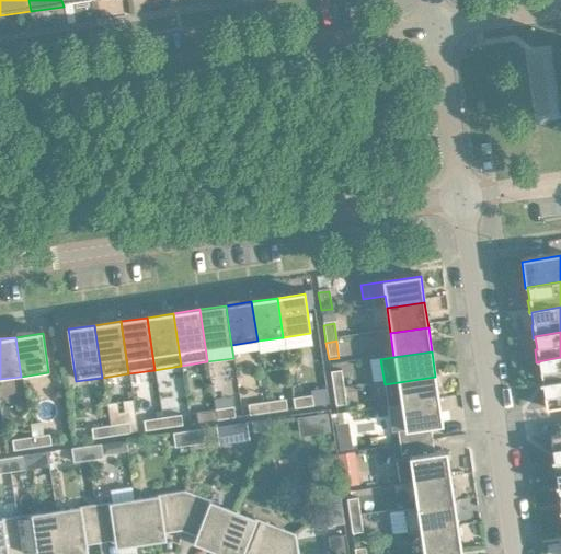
[(540,388),(542,387),(542,385),(560,382),(560,357),(538,361),(539,362),(540,373),(538,374),(540,385),(539,385),(540,388)]
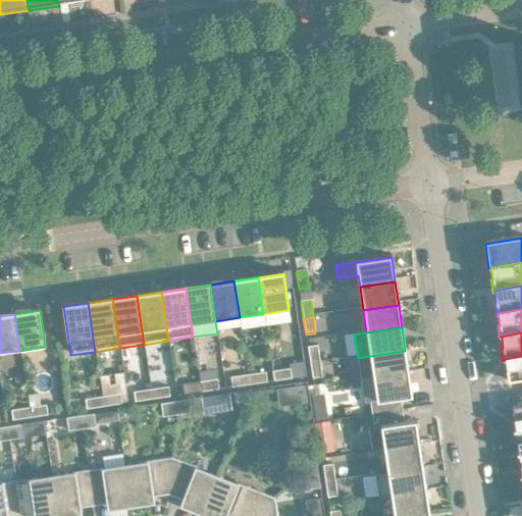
[(308,349),(310,365),(320,363),(317,347),(308,349)]
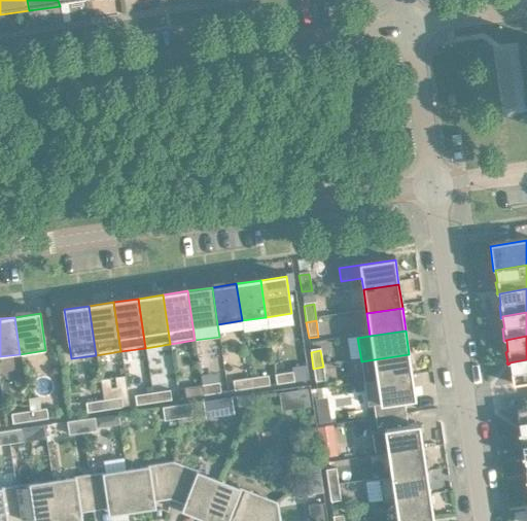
[(361,361),(364,384),(413,377),(409,354),(361,361)]
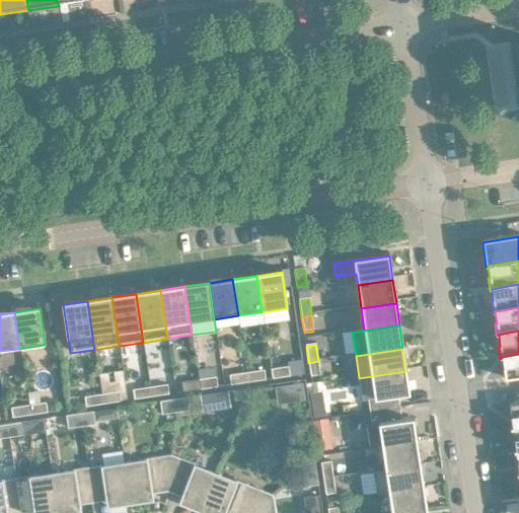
[(518,379),(518,354),(502,357),(502,358),(505,381),(518,379)]
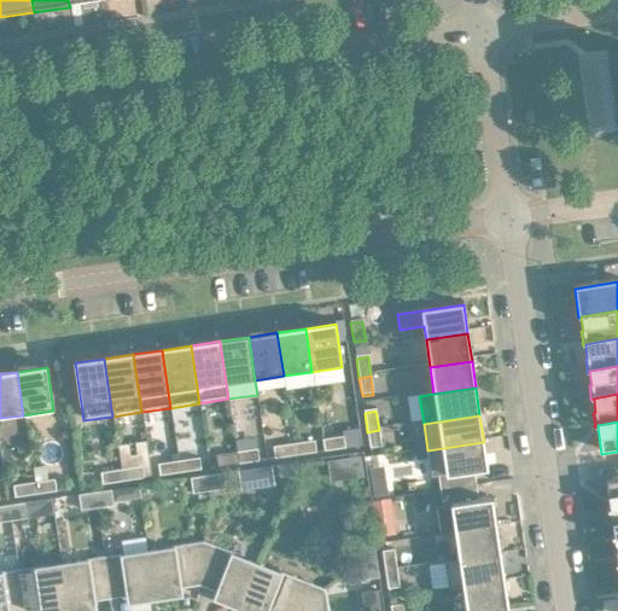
[(379,430),(367,432),(369,451),(382,449),(379,430)]
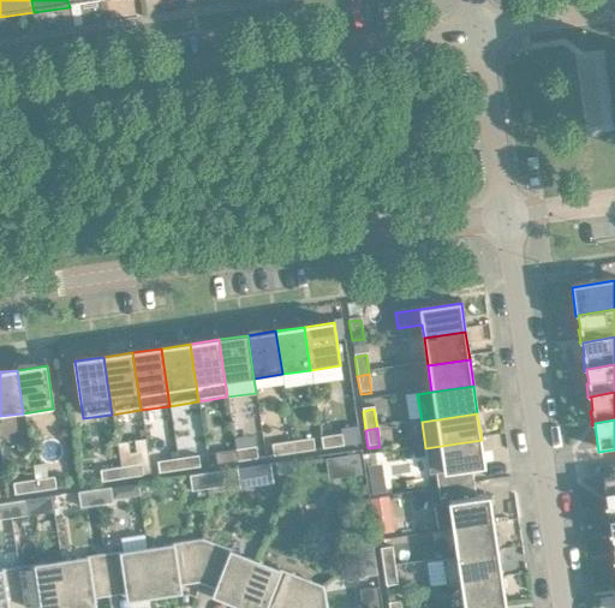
[(321,440),(323,452),(344,448),(342,436),(321,440)]
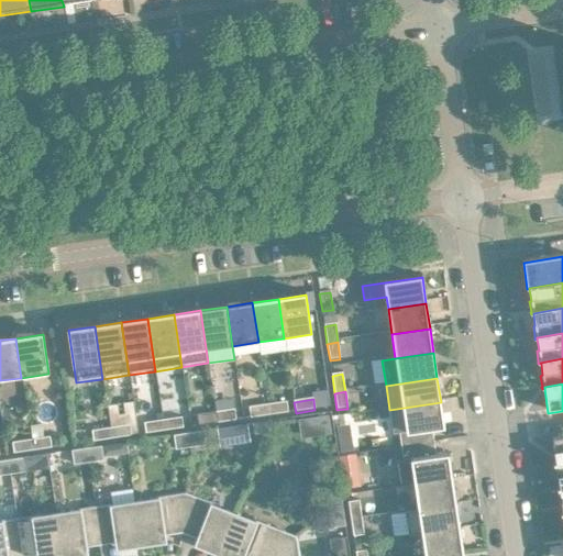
[(389,410),(396,449),(433,444),(432,431),(444,429),(441,402),(389,410)]
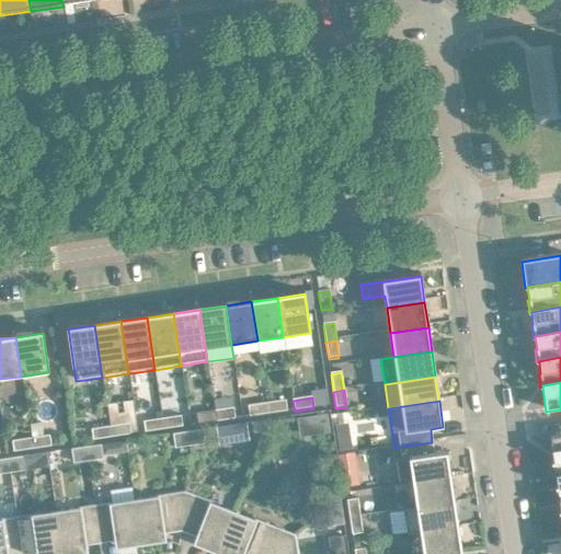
[(286,402),(266,405),(268,415),(287,413),(286,402)]
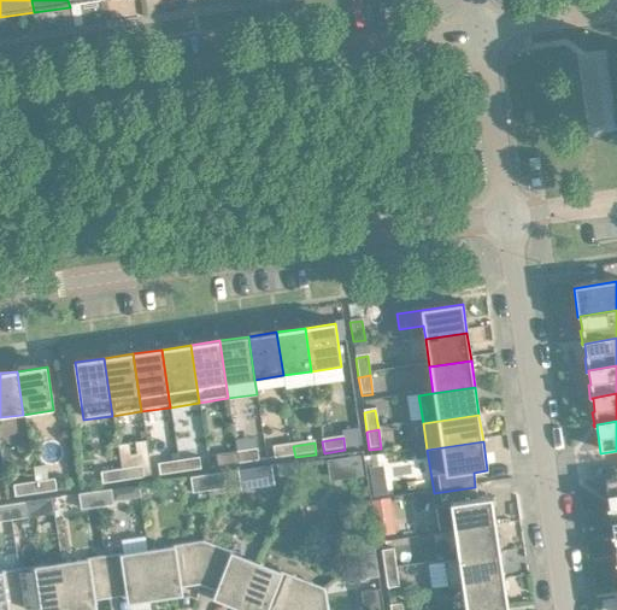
[(295,457),(293,446),(272,449),(274,461),(295,457)]
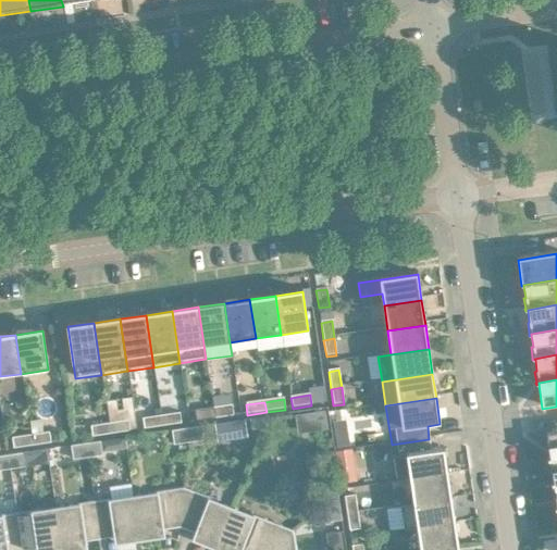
[(232,407),(213,410),(214,420),(234,417),(232,407)]
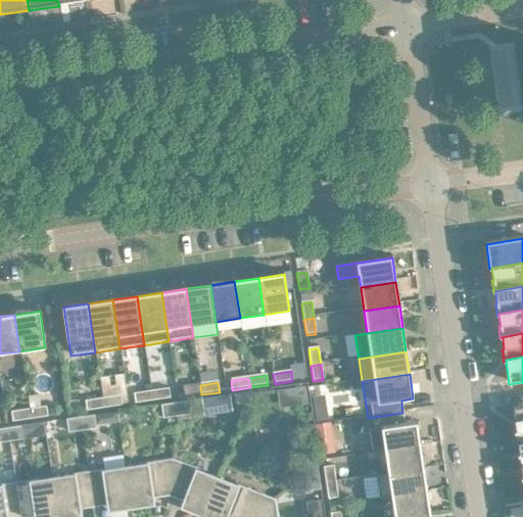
[(201,394),(200,385),(183,387),(184,397),(201,394)]
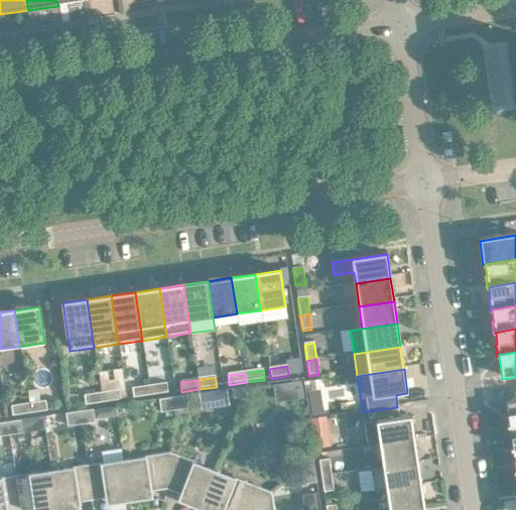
[(300,383),(274,387),(276,404),(303,400),(300,383)]
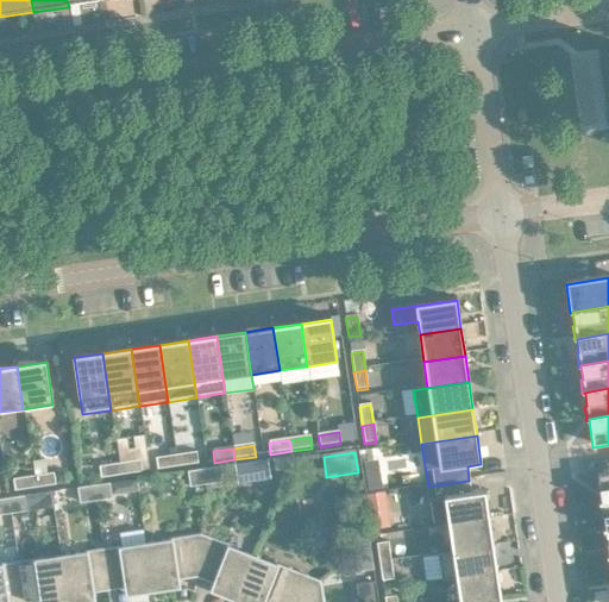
[(196,453),(176,457),(177,468),(198,465),(196,453)]
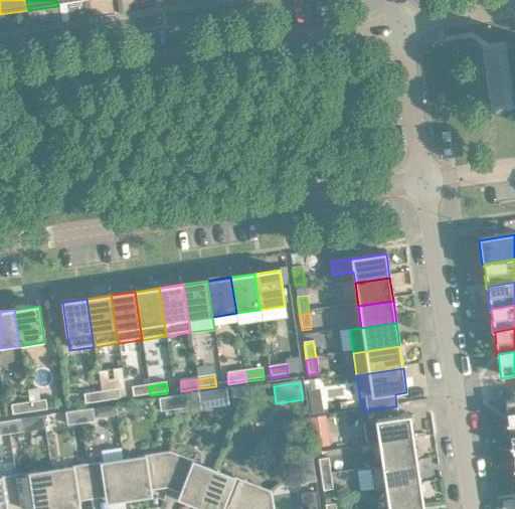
[(150,395),(149,386),(132,388),(133,398),(150,395)]
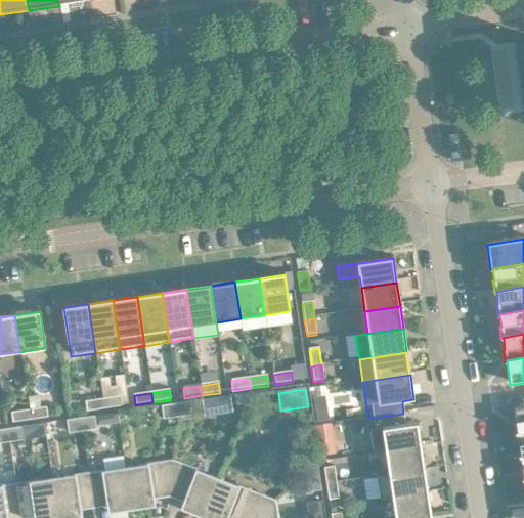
[(39,397),(29,399),(30,411),(41,409),(39,397)]
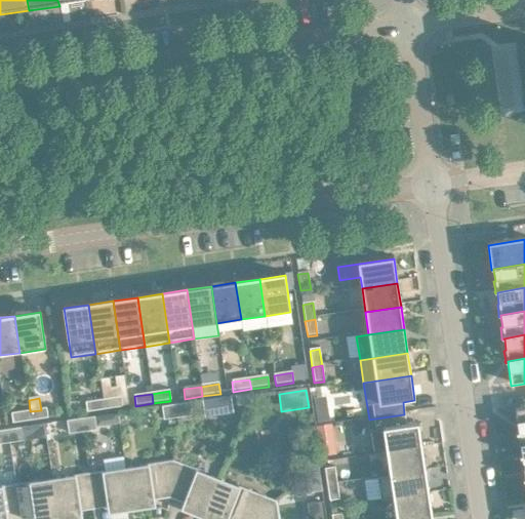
[(120,398),(103,401),(105,411),(122,408),(120,398)]
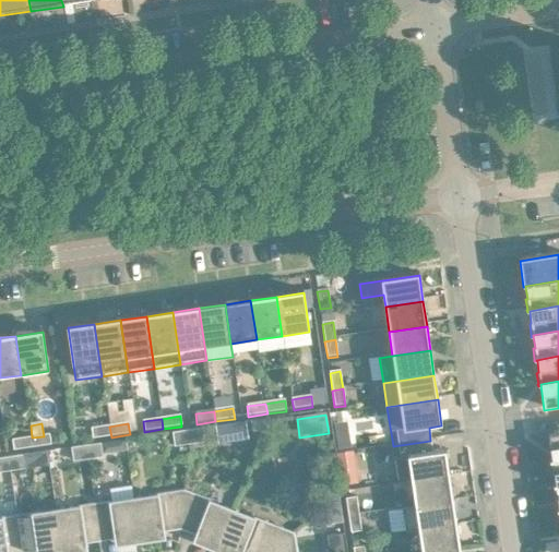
[(246,423),(229,427),(232,444),(248,442),(246,423)]
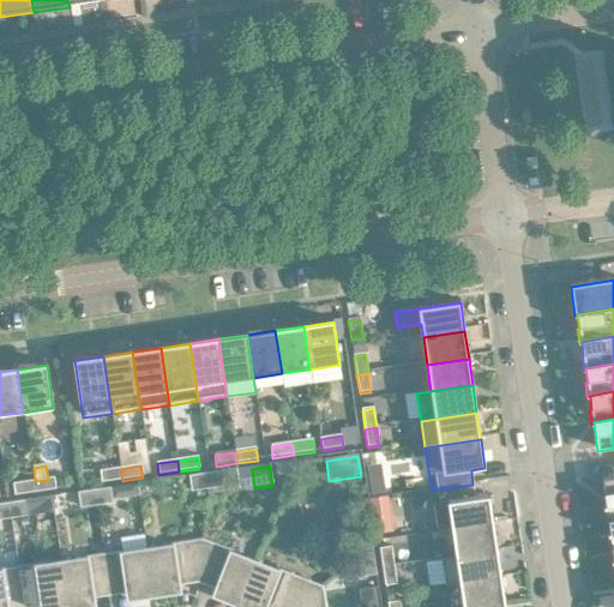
[(122,481),(120,469),(100,473),(101,484),(122,481)]
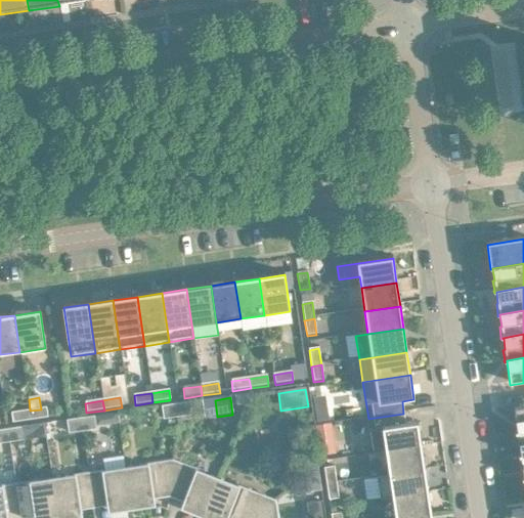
[(189,403),(175,405),(177,419),(190,417),(189,403)]
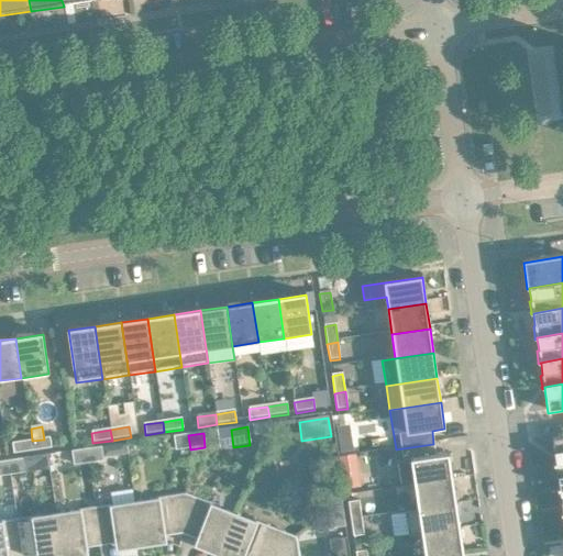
[(190,449),(188,435),(174,437),(176,452),(190,449)]
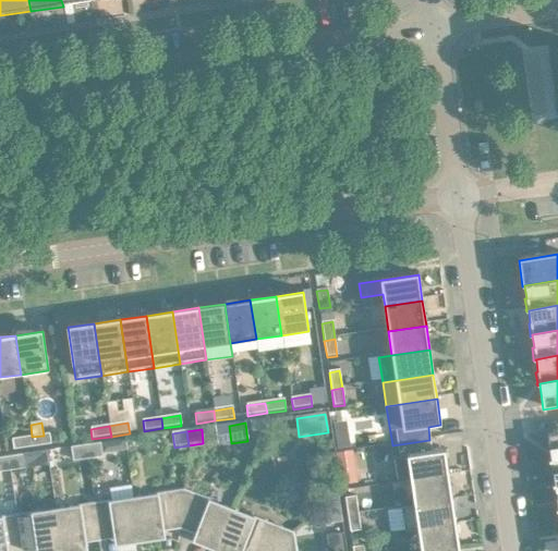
[(557,433),(547,436),(550,460),(550,461),(557,460),(557,433)]
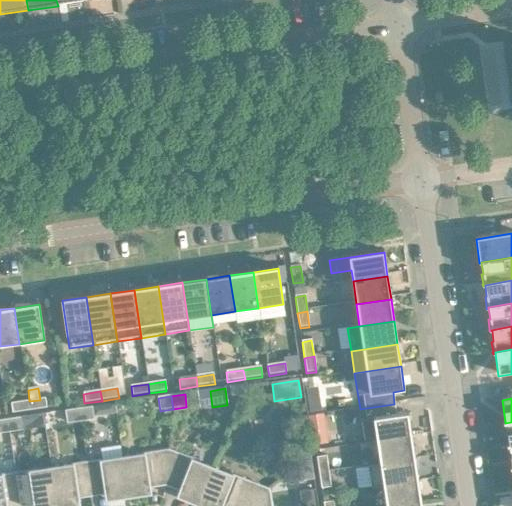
[(29,401),(28,402),(29,411),(46,409),(45,399),(40,400),(29,401)]
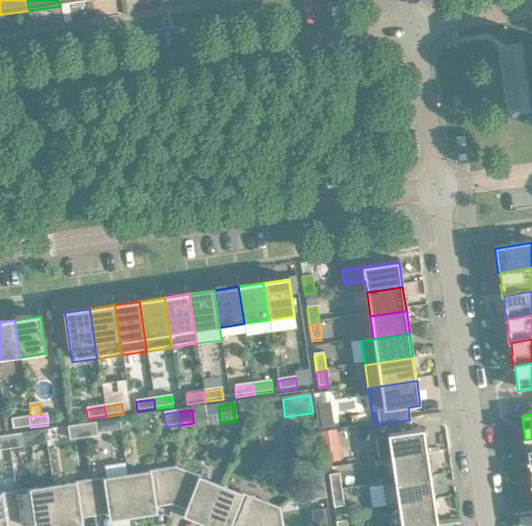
[(331,416),(318,418),(319,430),(334,428),(331,416)]
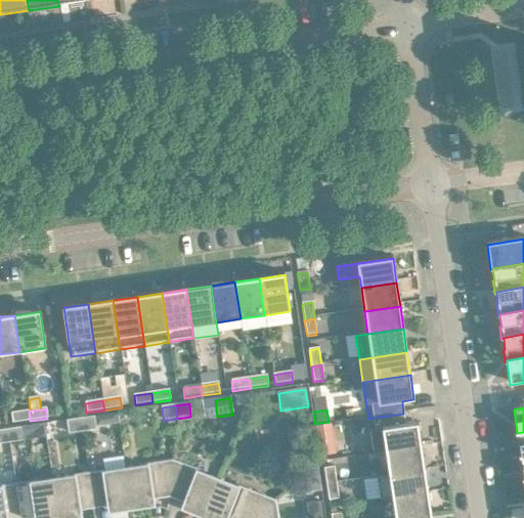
[(30,421),(29,412),(11,414),(12,424),(30,421)]
